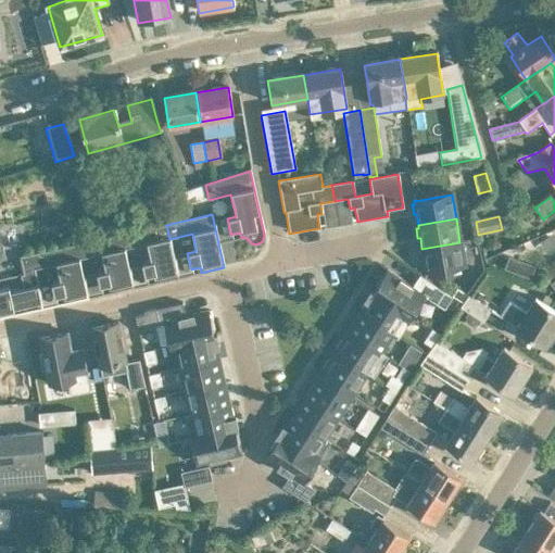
[(178,277),(169,239),(166,225),(122,235),(125,250),(147,244),(151,261),(142,263),(146,279),(154,277),(155,283),(178,277)]
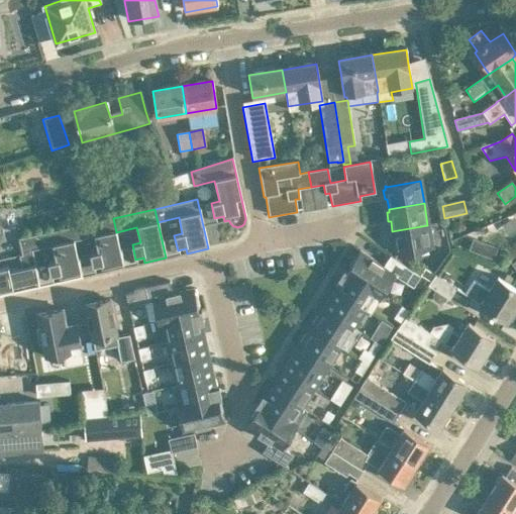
[(123,268),(116,232),(113,218),(71,227),(74,241),(94,236),(98,251),(90,253),(93,269),(101,267),(102,273),(123,268)]
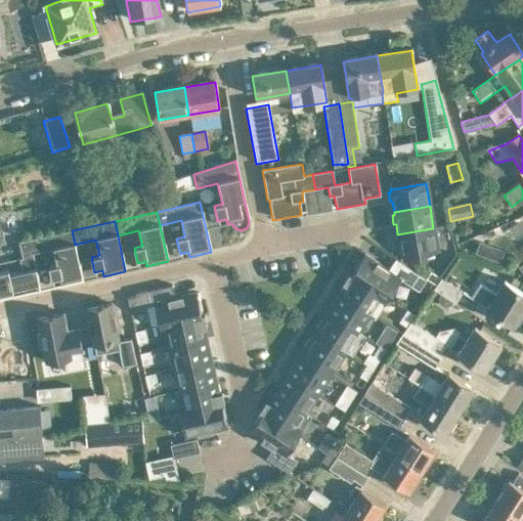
[(433,228),(397,234),(399,246),(397,246),(398,255),(399,255),(401,255),(401,259),(403,259),(403,257),(437,252),(433,228)]
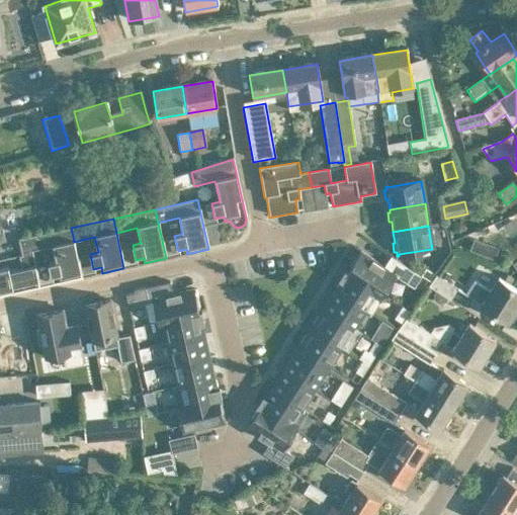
[(82,277),(74,242),(71,228),(28,238),(31,251),(53,247),(56,262),(48,264),(51,279),(60,277),(61,282),(82,277)]
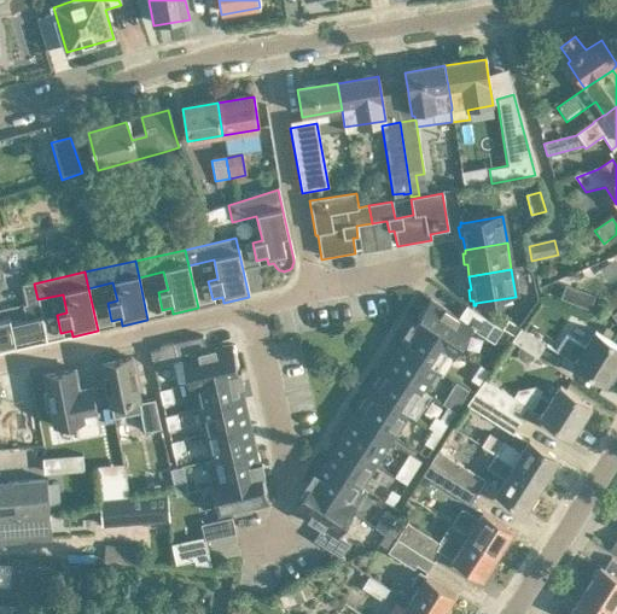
[(0,352),(47,343),(38,299),(34,284),(22,286),(25,305),(22,307),(25,320),(11,323),(10,319),(0,320),(0,352)]
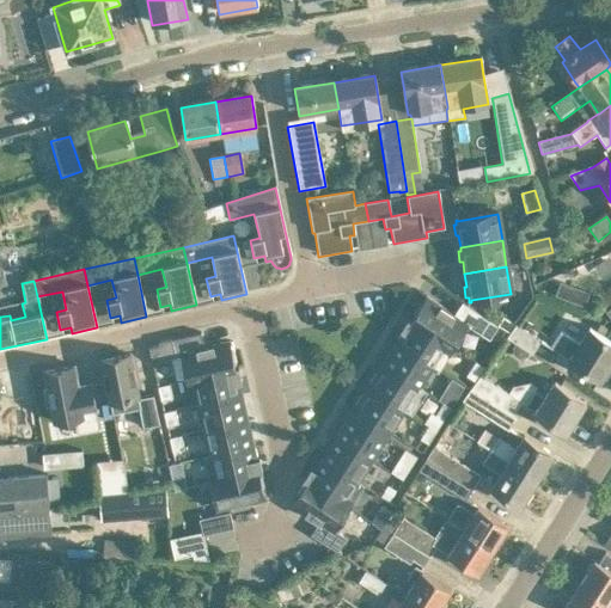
[(590,295),(558,284),(553,299),(584,309),(590,295)]
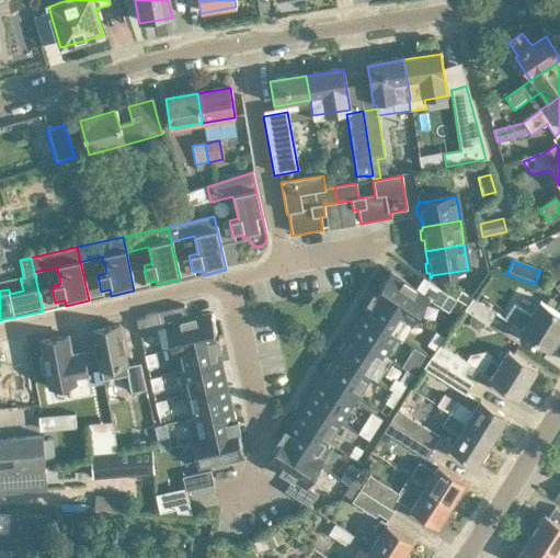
[(379,293),(377,295),(414,319),(426,299),(448,314),(456,300),(455,299),(423,279),(415,291),(403,282),(402,283),(390,275),(386,283),(384,282),(377,292),(379,293)]
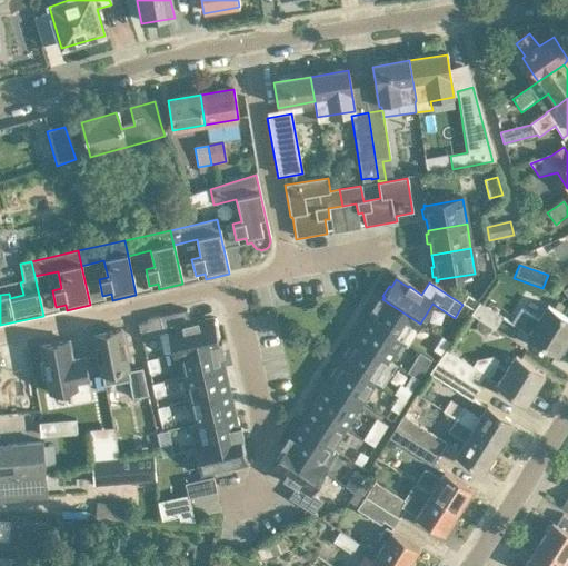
[(467,296),(461,304),(462,305),(472,311),(478,304),(467,296)]
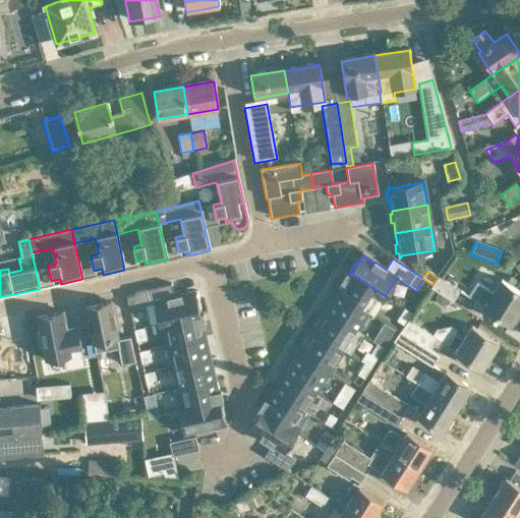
[(339,295),(367,313),(371,317),(385,296),(350,274),(347,272),(341,282),(342,283),(337,291),(339,292),(337,294),(339,295)]
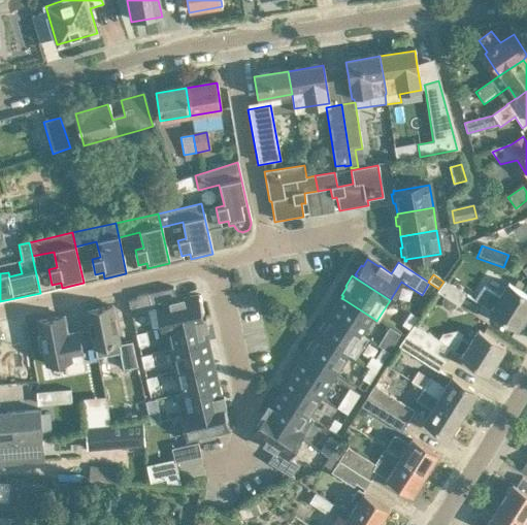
[(445,297),(456,305),(459,307),(466,297),(443,282),(438,289),(436,293),(445,297)]
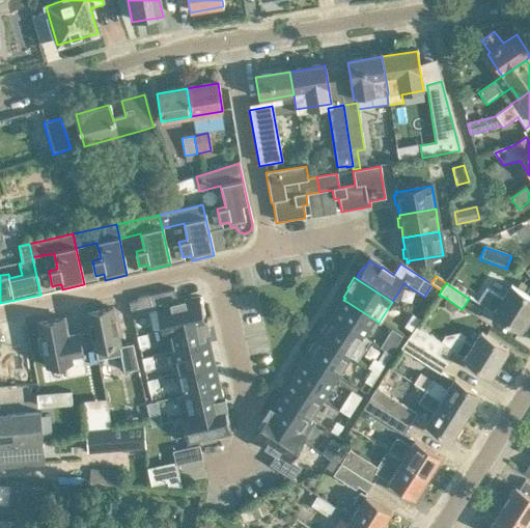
[(529,298),(510,286),(502,301),(485,290),(477,304),(520,331),(529,316),(529,298)]
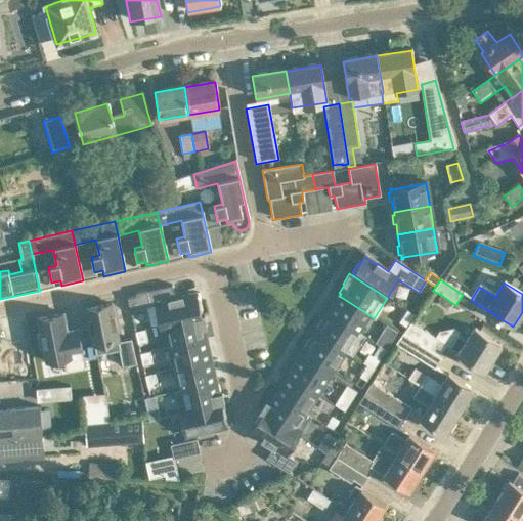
[(428,284),(422,291),(428,296),(434,288),(428,284)]
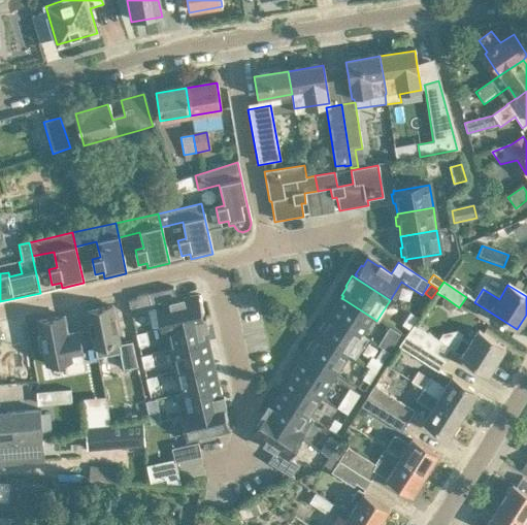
[(156,307),(161,329),(201,320),(201,317),(203,317),(200,305),(198,305),(196,297),(184,300),(184,299),(175,301),(172,289),(146,295),(151,308),(156,307)]
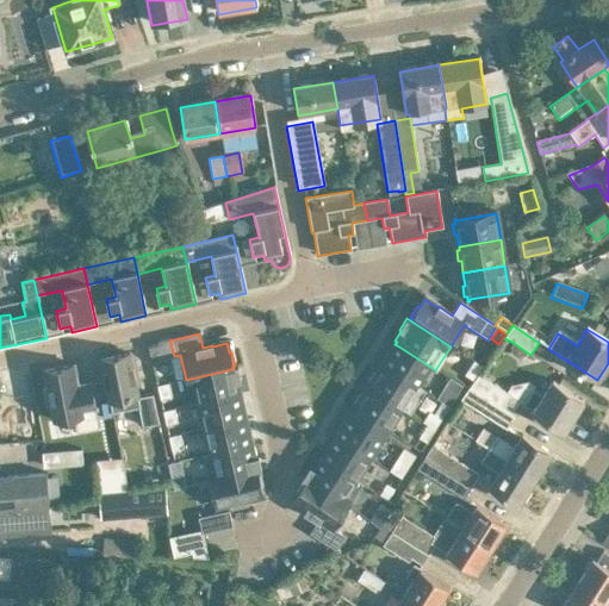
[(516,358),(523,356),(527,353),(514,343),(510,348),(510,354),(516,358)]
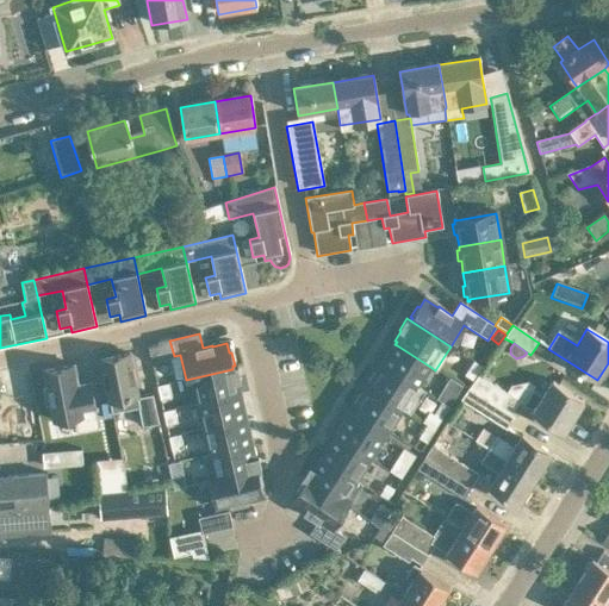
[(380,366),(383,367),(416,389),(417,387),(430,367),(397,345),(390,355),(389,354),(380,366)]
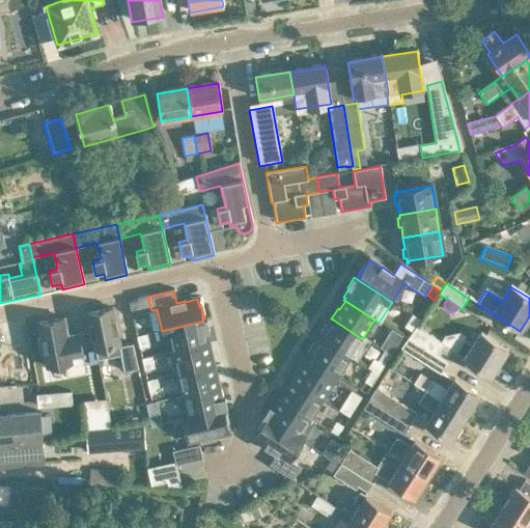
[(87,314),(96,361),(119,356),(123,373),(138,370),(132,344),(119,348),(116,333),(117,333),(114,320),(112,309),(87,314)]
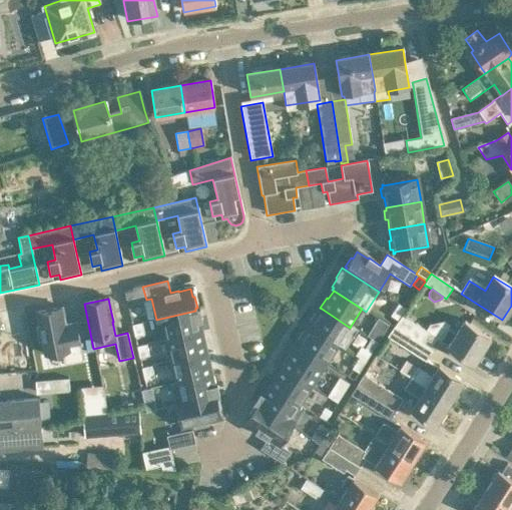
[(39,324),(35,325),(38,341),(43,340),(45,354),(67,350),(68,354),(81,351),(74,314),(63,317),(60,305),(36,310),(39,324)]
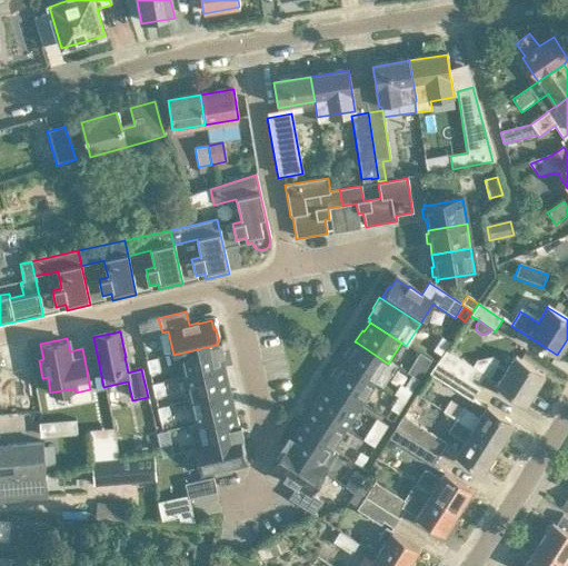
[(434,350),(441,356),(446,350),(450,344),(441,338),(434,350)]
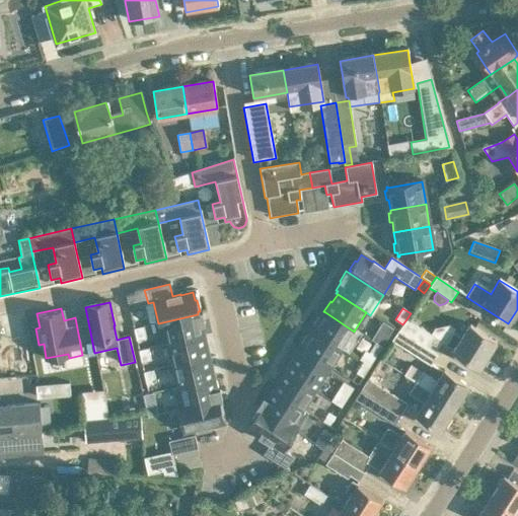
[(313,332),(342,350),(347,353),(360,334),(355,329),(354,332),(325,312),(319,320),(316,318),(311,326),(313,327),(311,330),(313,332)]
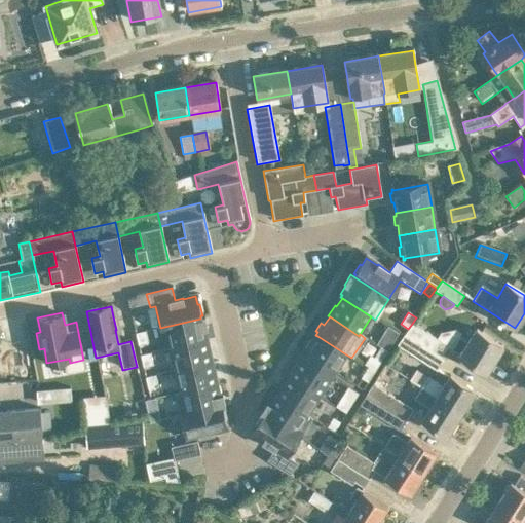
[(171,349),(204,342),(207,341),(203,330),(207,329),(204,318),(200,319),(160,328),(162,335),(166,334),(171,349)]
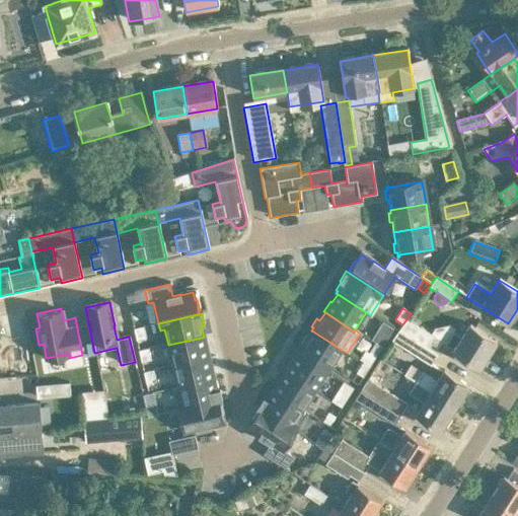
[(413,340),(435,354),(442,344),(444,345),(444,346),(479,369),(497,343),(469,325),(461,339),(454,335),(450,326),(434,328),(430,336),(420,328),(407,319),(399,329),(413,340)]
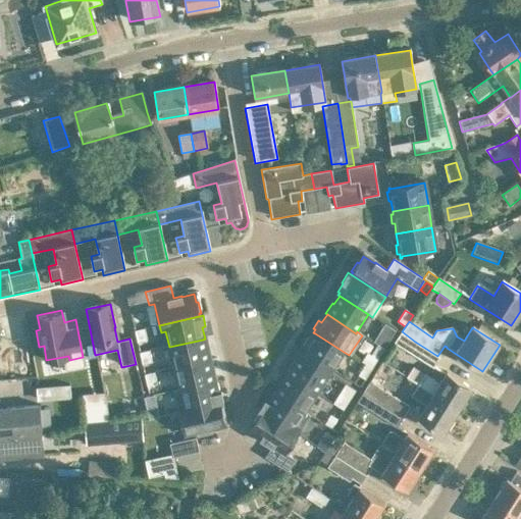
[(384,324),(377,335),(388,342),(395,331),(384,324)]
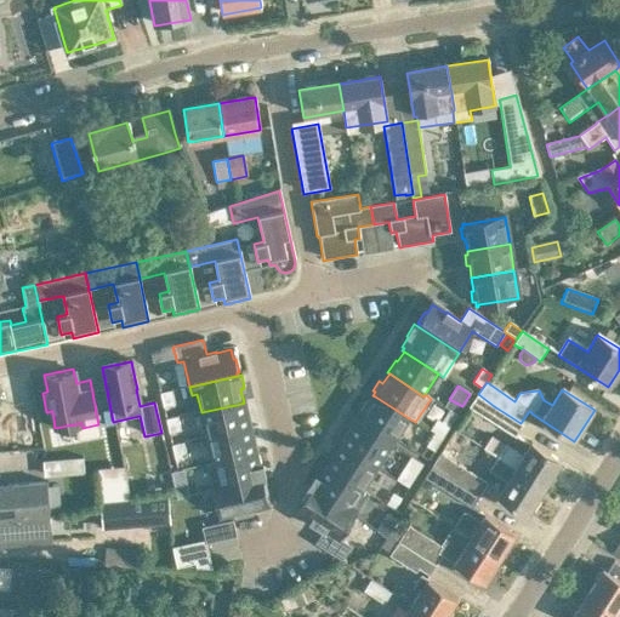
[(159,394),(161,401),(163,409),(175,406),(171,392),(159,394)]
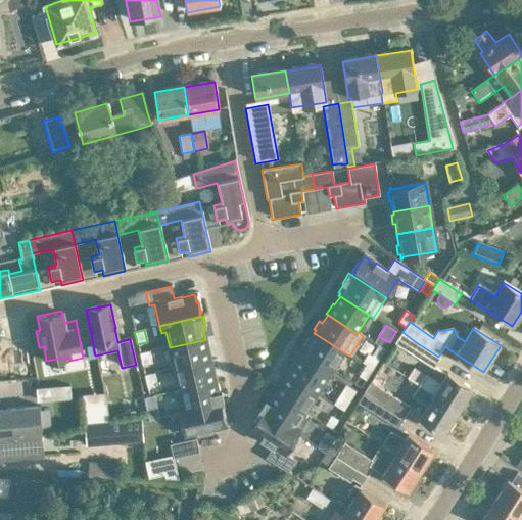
[(441,359),(438,357),(416,342),(402,332),(394,344),(432,371),(441,359)]
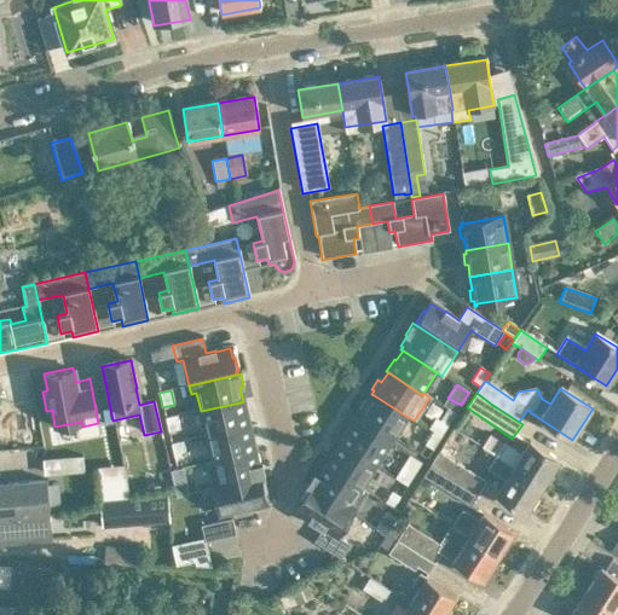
[(408,417),(374,395),(367,405),(363,402),(357,412),(359,413),(358,416),(393,439),(408,417)]
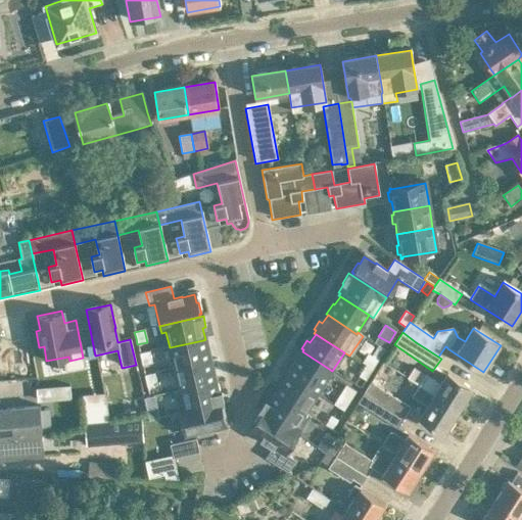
[(170,347),(175,369),(209,361),(207,349),(205,349),(203,340),(170,347)]
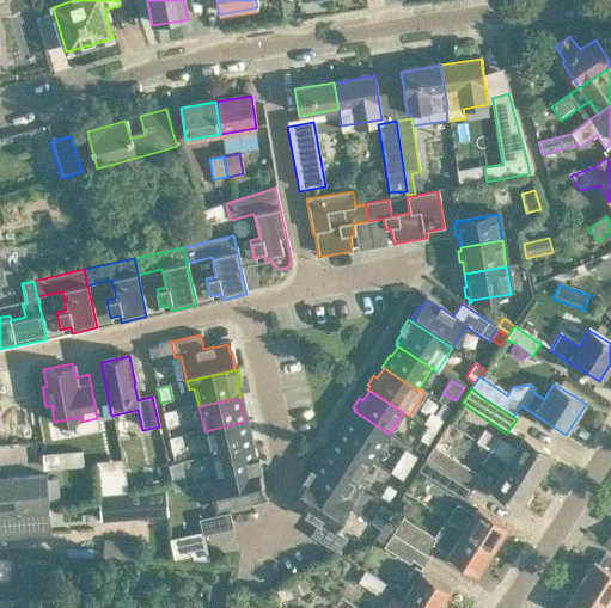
[(443,421),(450,409),(443,405),(435,416),(443,421)]
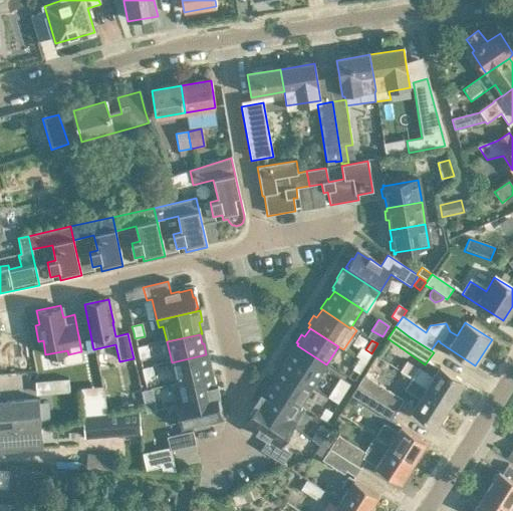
[(137,348),(140,359),(149,357),(147,345),(137,348)]
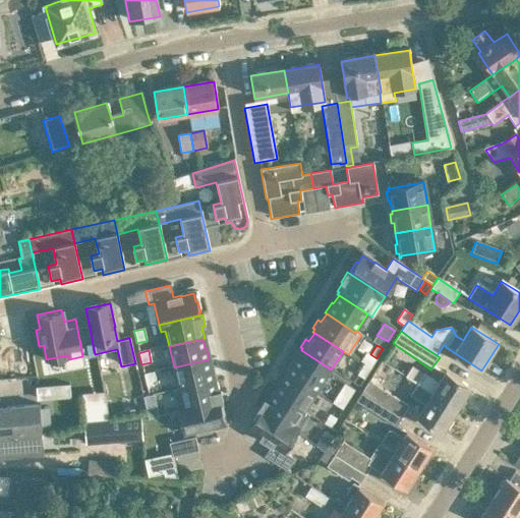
[(292,365),(287,373),(316,393),(328,375),(298,354),(291,365),(292,365)]
